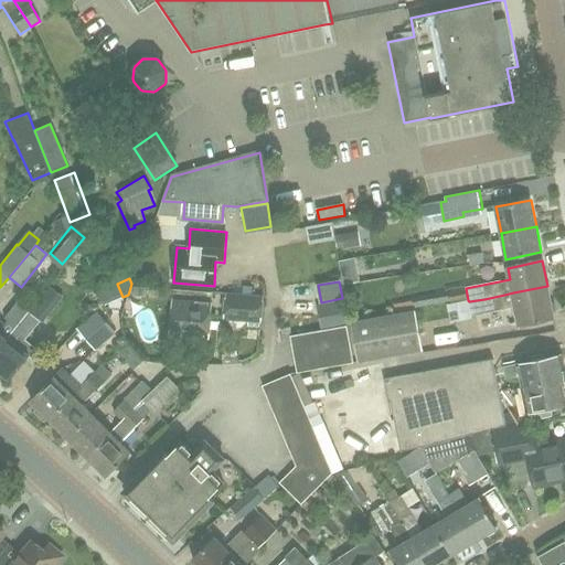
[(554,319),(553,313),(555,310),(554,304),(551,302),(547,286),(513,292),(504,295),(508,309),(515,307),(520,327),(554,319)]
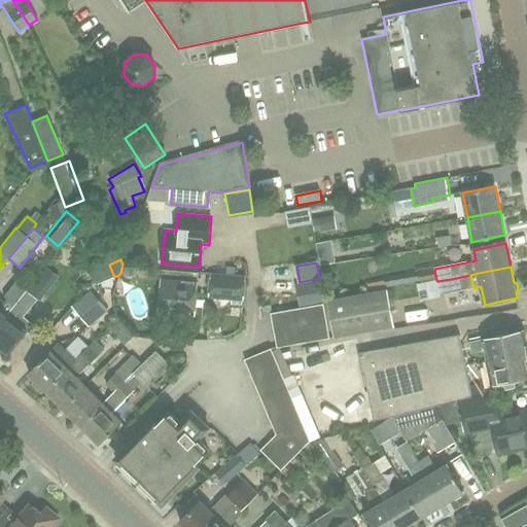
[(436,280),(434,269),(417,272),(418,274),(385,280),(386,287),(420,282),(420,283),(436,280)]
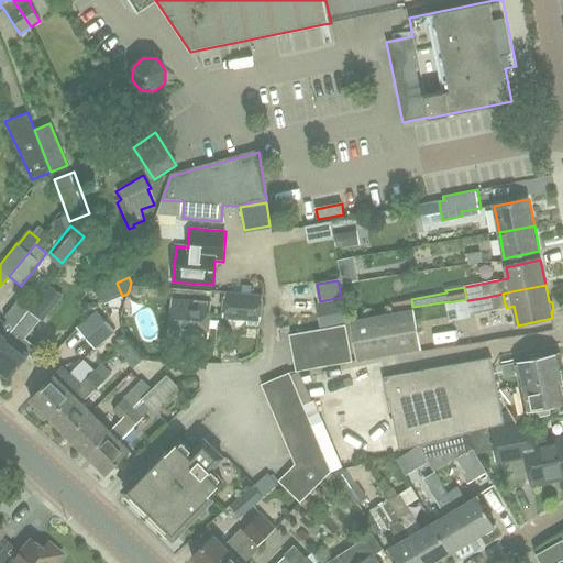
[(8,337),(0,345),(0,371),(9,378),(30,354),(31,356),(36,350),(24,340),(39,320),(42,322),(59,300),(46,290),(30,312),(29,311),(8,337)]
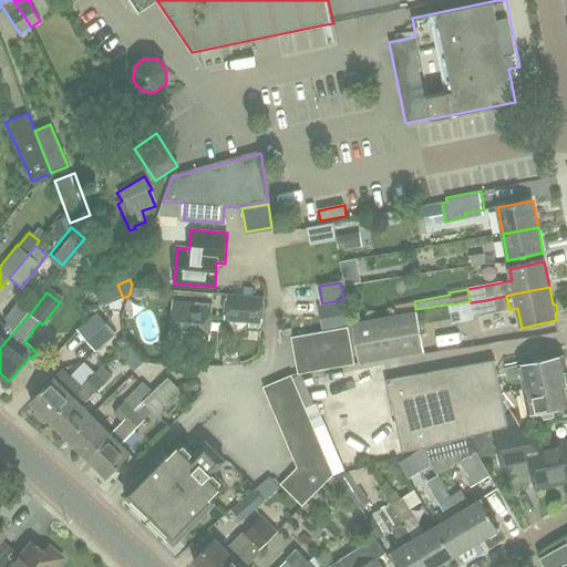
[(227,296),(225,319),(263,322),(265,299),(227,296)]
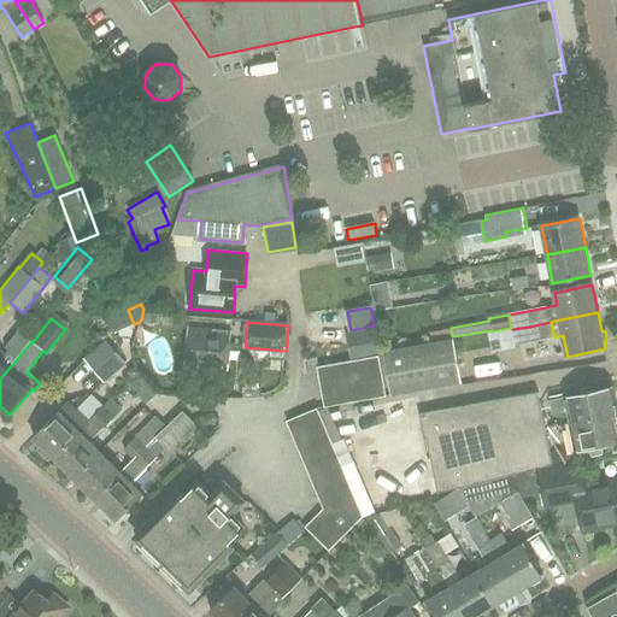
[(551,322),(529,327),(512,329),(516,347),(554,339),(554,338),(551,322)]
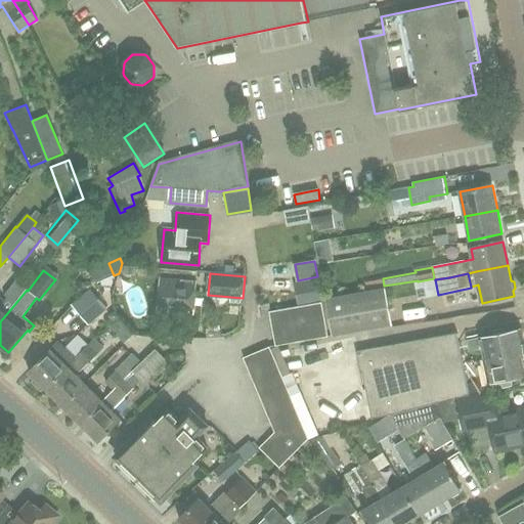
[(0,321),(7,313),(27,290),(26,289),(29,286),(17,277),(3,295),(6,298),(3,302),(0,298),(0,321)]
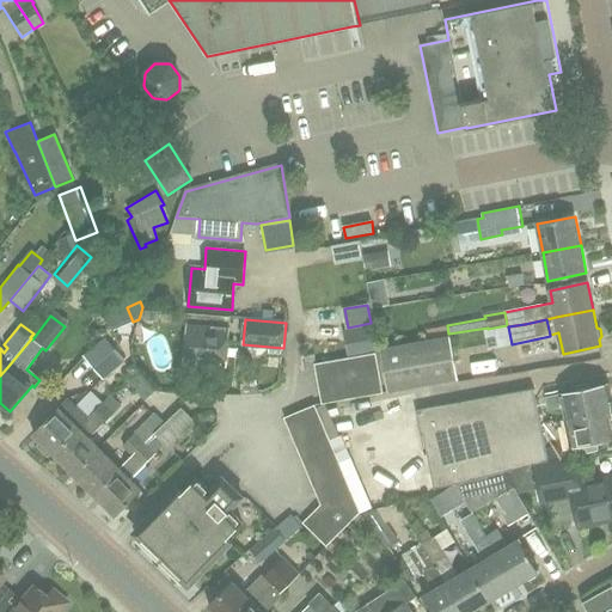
[(226,368),(230,330),(187,326),(183,365),(226,368)]
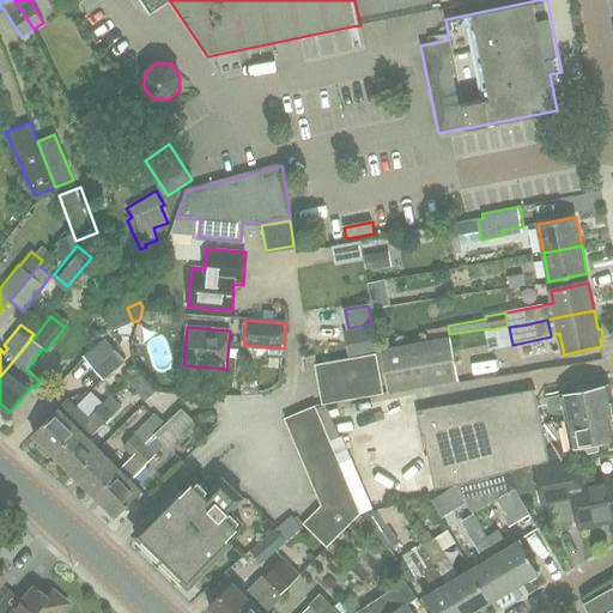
[(388,394),(459,381),(450,337),(380,349),(388,394)]
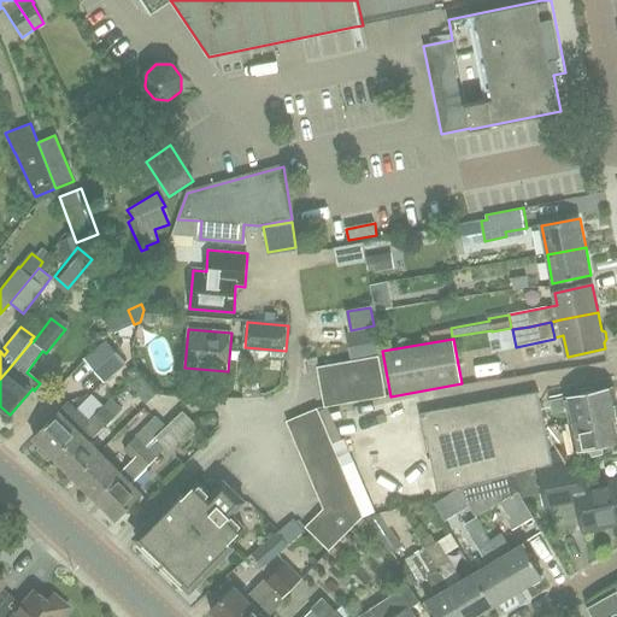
[(94,372),(117,354),(105,340),(83,359),(94,372)]
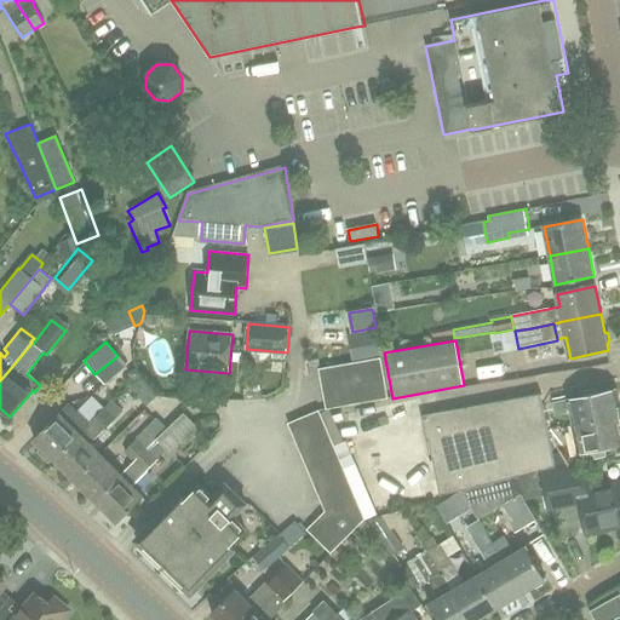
[(118,356),(95,374),(104,385),(126,366),(118,356)]
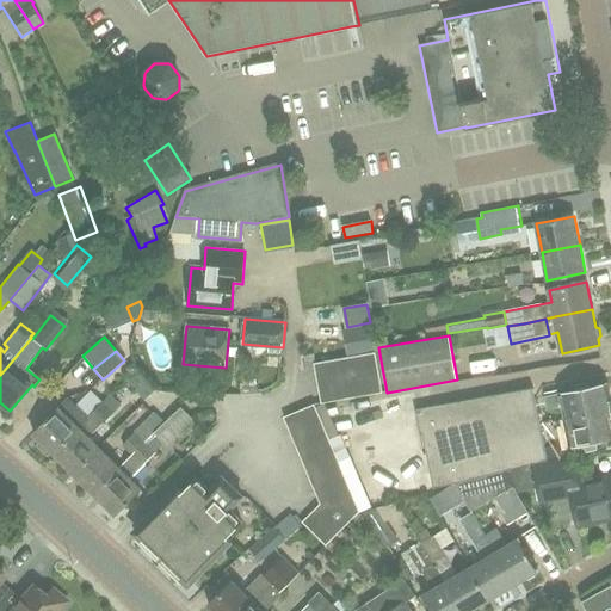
[(375,352),(314,363),(321,402),(382,392),(375,352)]
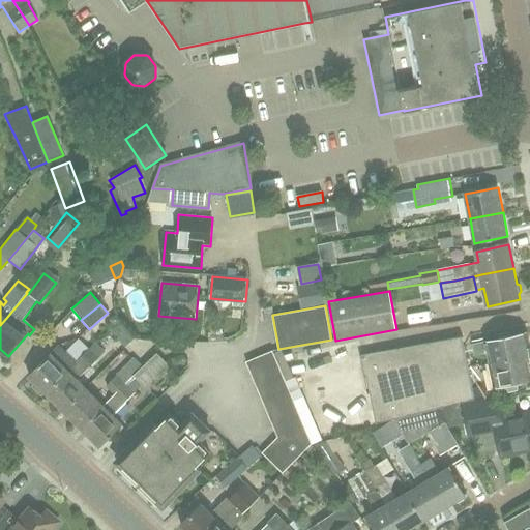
[(124,347),(135,337),(120,322),(111,331),(110,331),(124,347)]
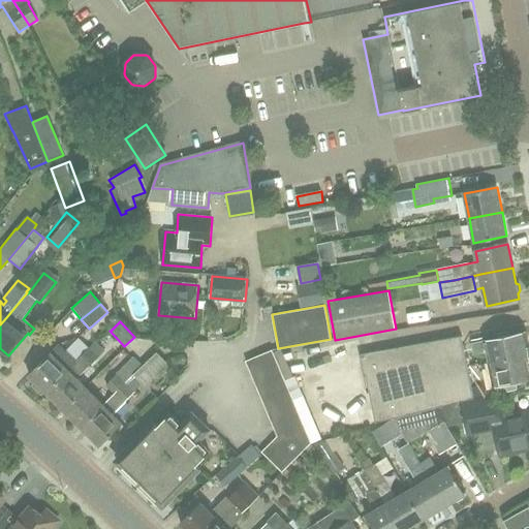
[(515,361),(528,356),(528,345),(526,333),(471,343),(473,354),(488,351),(490,363),(514,358),(515,361)]
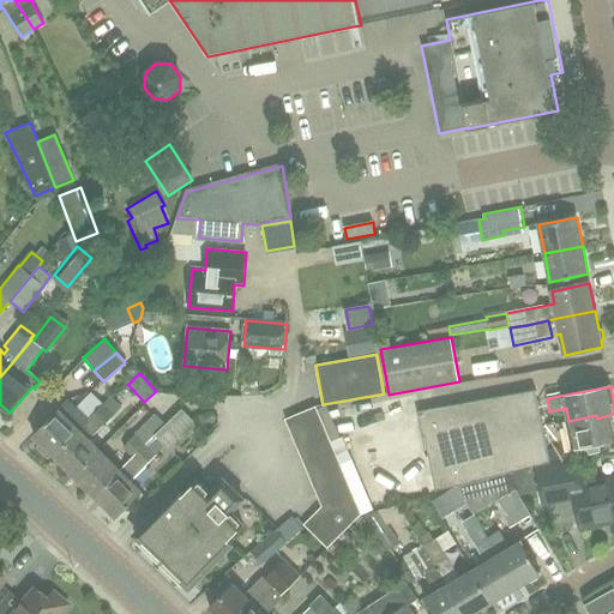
[(533,468),(551,463),(536,391),(417,411),(422,435),(425,435),(435,491),(457,486),(487,479),(509,473),(533,468)]
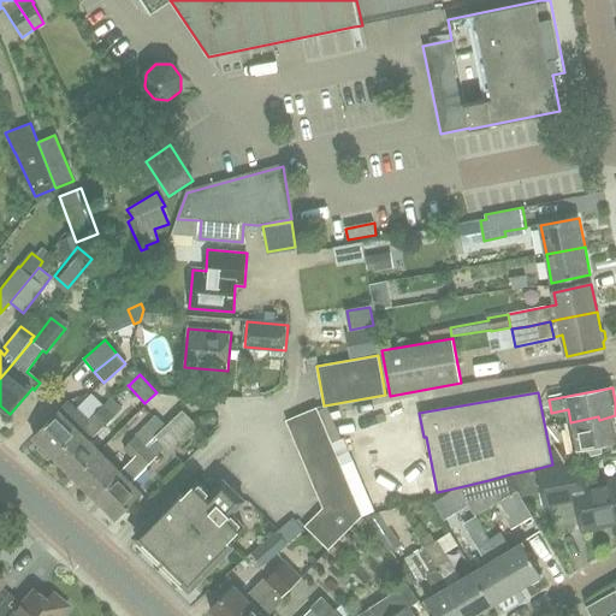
[(55,456),(81,432),(107,407),(105,404),(89,420),(70,401),(34,436),(42,444),(37,449),(48,460),(53,455),(55,456)]
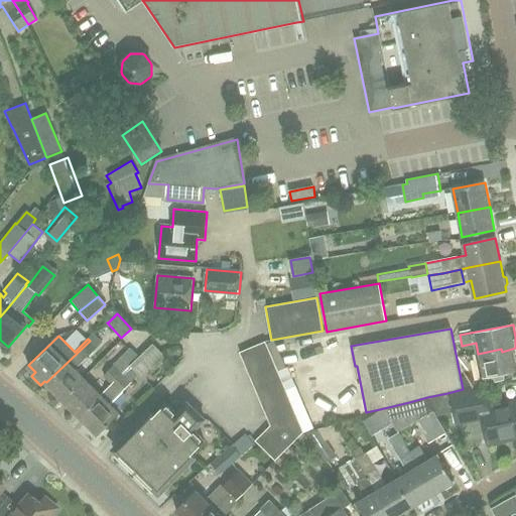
[(62,399),(84,379),(75,370),(87,357),(88,358),(97,348),(90,341),(68,362),(46,382),(62,399)]
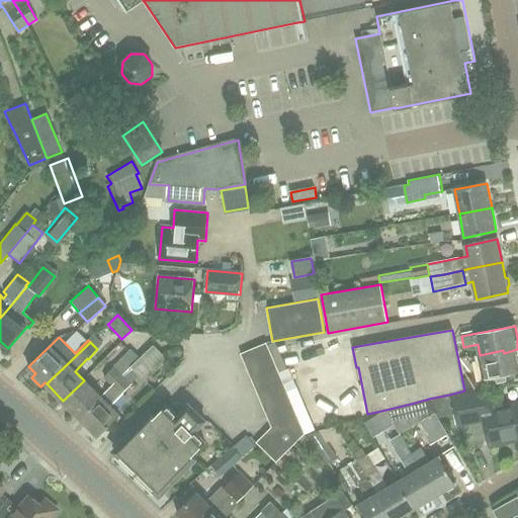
[(246,365),(271,354),(266,342),(241,353),(246,365)]
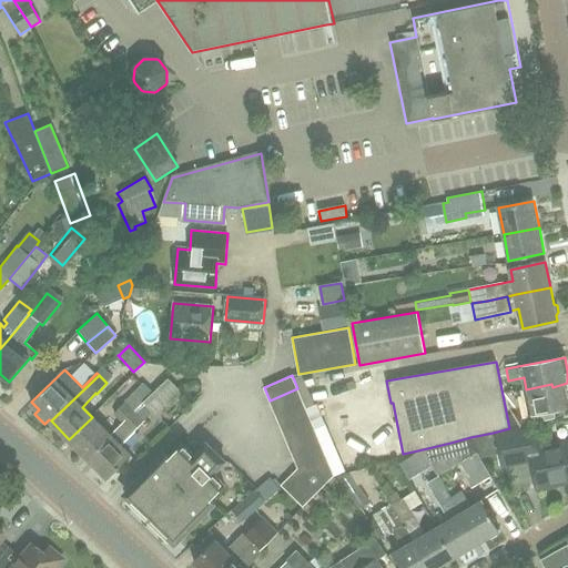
[(151,395),(143,403),(154,414),(179,391),(168,379),(153,394),(151,395)]
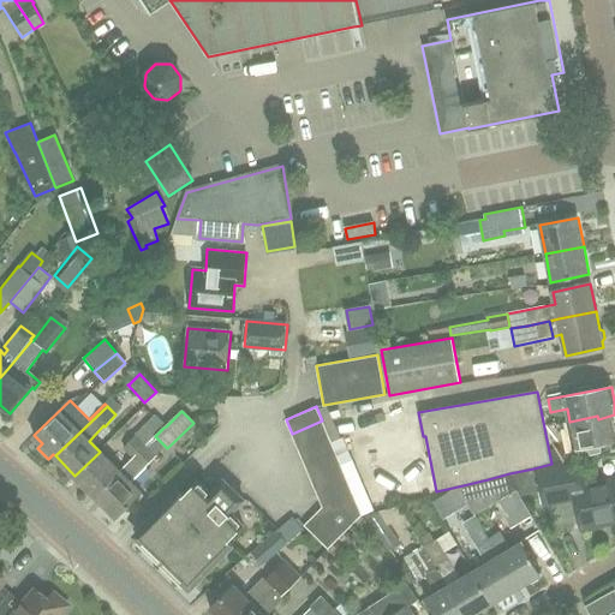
[(597,416),(569,422),(574,448),(614,440),(614,415),(598,419),(597,416)]
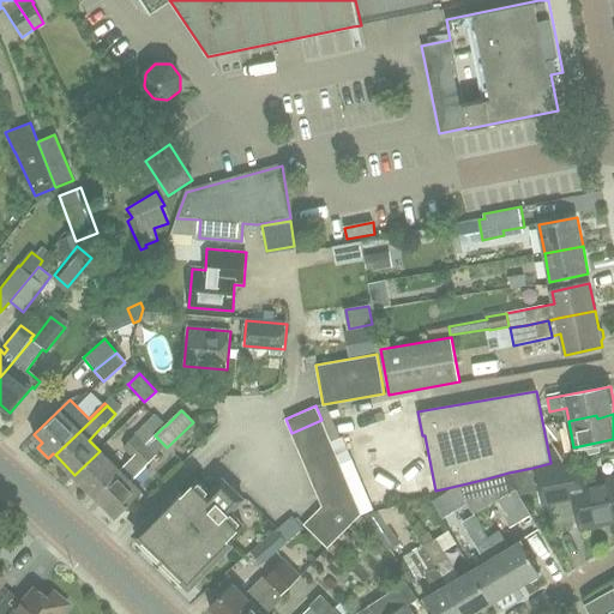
[(134,434),(122,446),(133,458),(145,445),(155,435),(163,427),(166,426),(164,425),(155,415),(154,416),(134,434)]
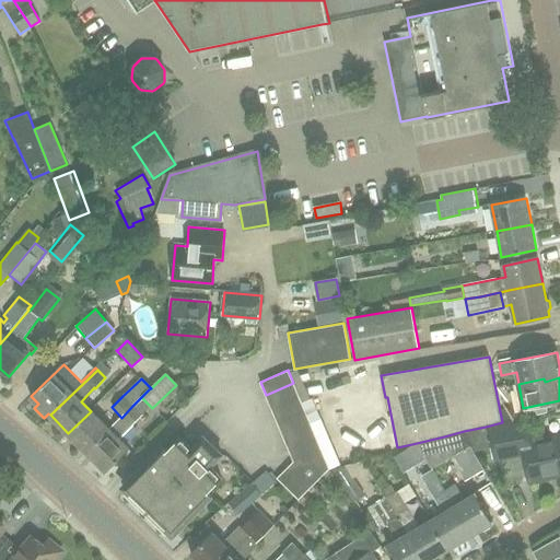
[(271,408),(299,396),(293,383),(266,395),(271,408)]
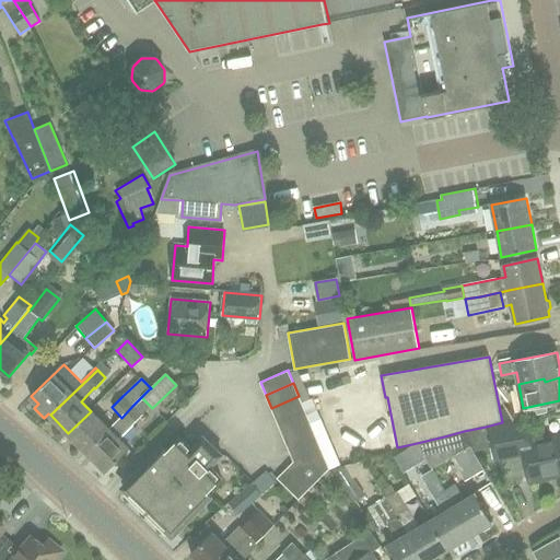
[(277,421),(304,409),(302,404),(299,396),(271,408),(277,421)]
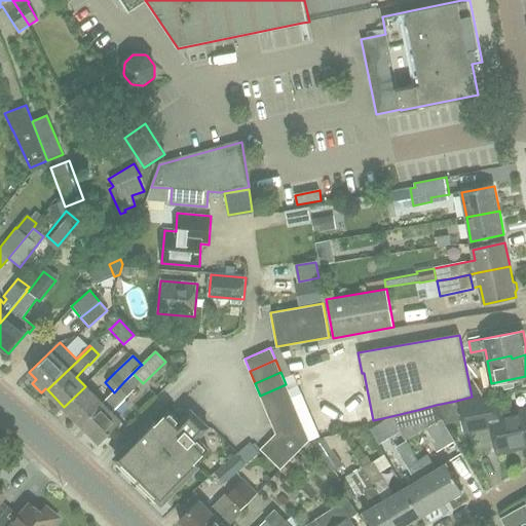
[(103,404),(81,425),(101,444),(122,423),(112,413),(123,402),(122,401),(134,390),(124,381),(114,392),(103,404)]
